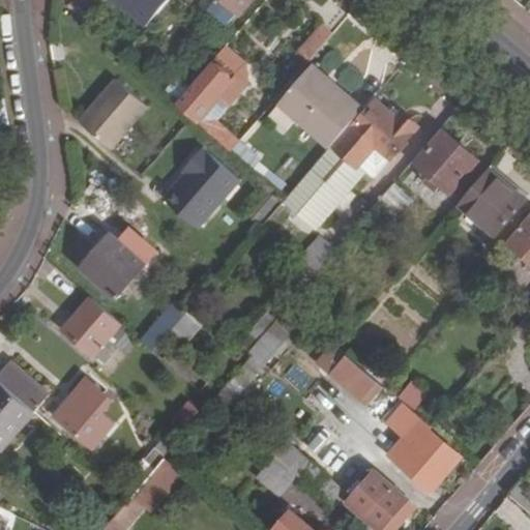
[(78,0),(92,12),(104,0),(78,0)]
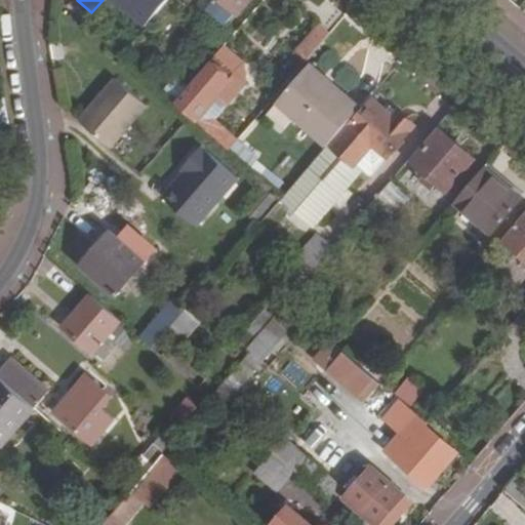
[(223,0),(239,13),(250,0),(223,0)]
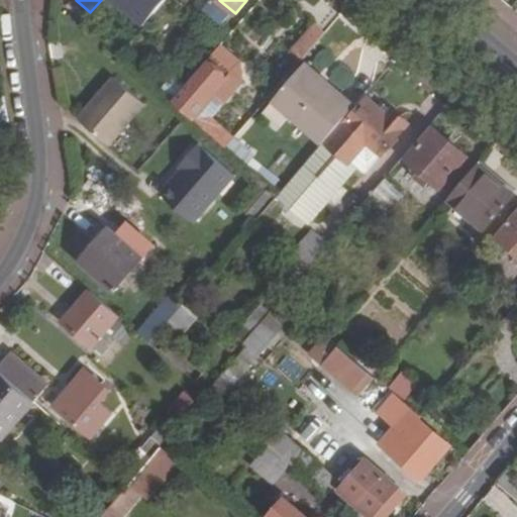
[(293,48),(303,59),(324,33),(314,24),(293,48)]
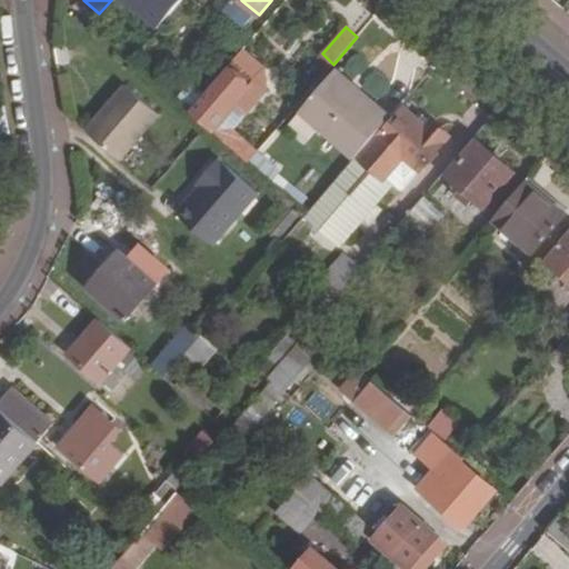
[(190,111),(211,131),(235,103),(246,113),(267,89),(263,68),(242,51),(228,68),(190,111)]
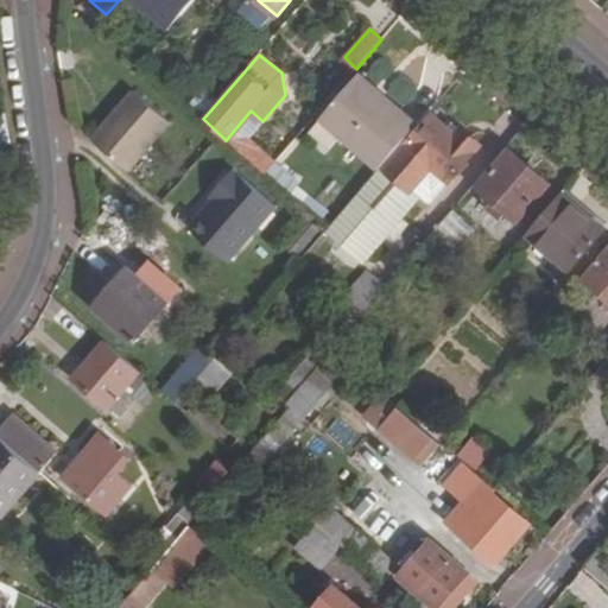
[(379,170),(418,125),(359,74),(320,120),(379,170)]
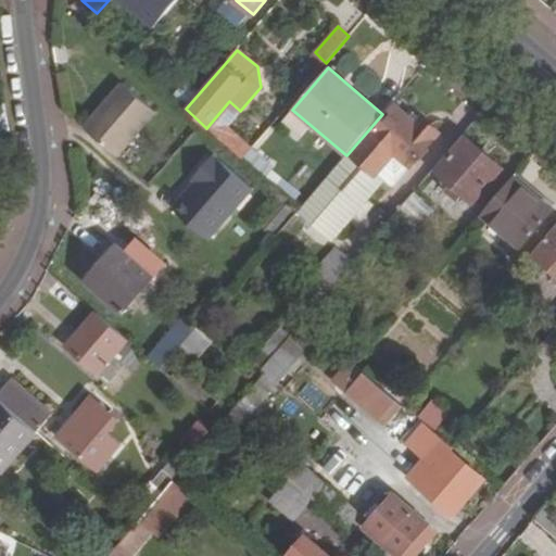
[(123,83),(84,127),(117,156),(156,112),(123,83)]
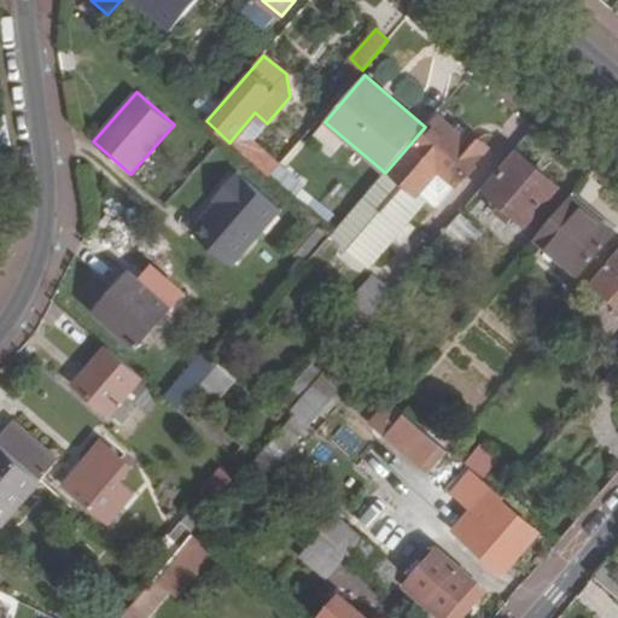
[(0,163),(12,151),(6,115),(0,120),(0,163)]
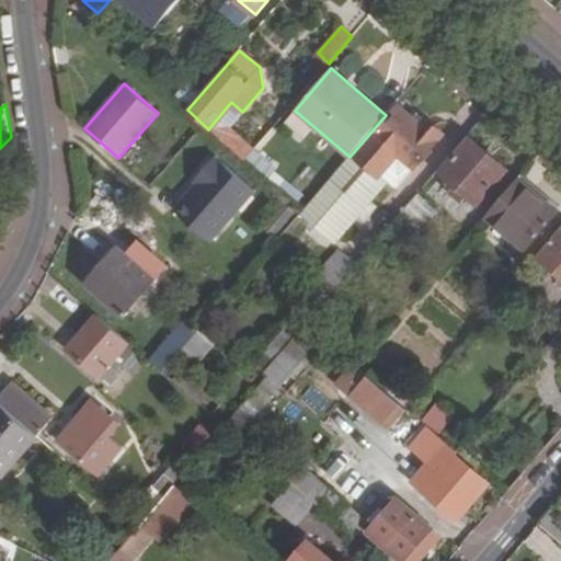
[(396,189),(443,135),(425,119),(420,125),(398,106),(305,215),(334,241),(386,180),(396,189)]
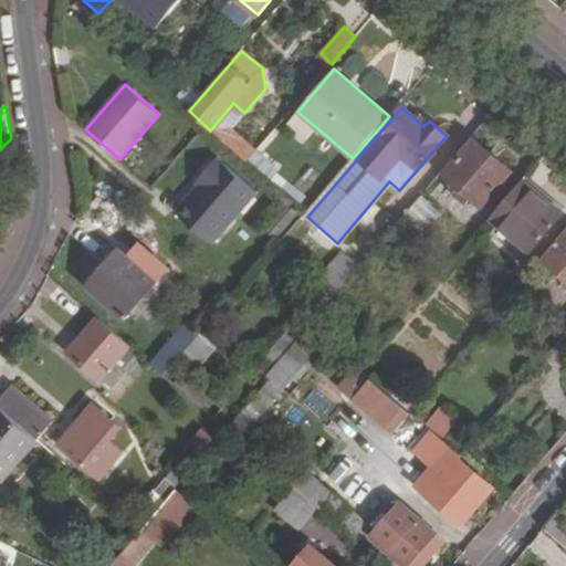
[(220,139),(247,163),(255,153),(230,128),(220,139)]
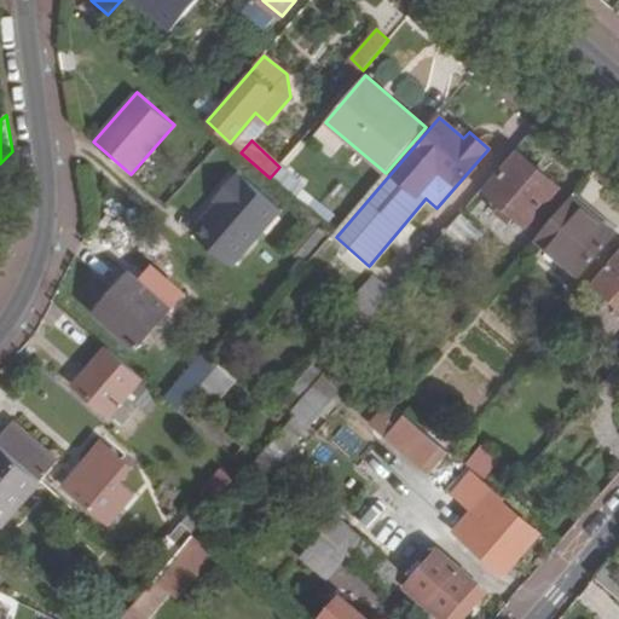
[(486,191),(526,226),(560,187),(519,152),(486,191)]
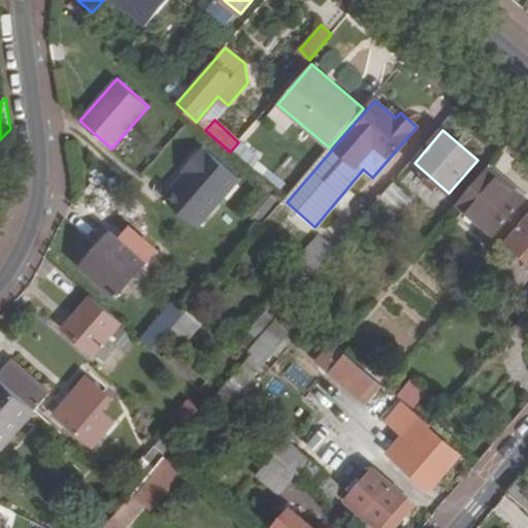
[(238,142),(230,152),(250,169),(259,160),(238,142)]
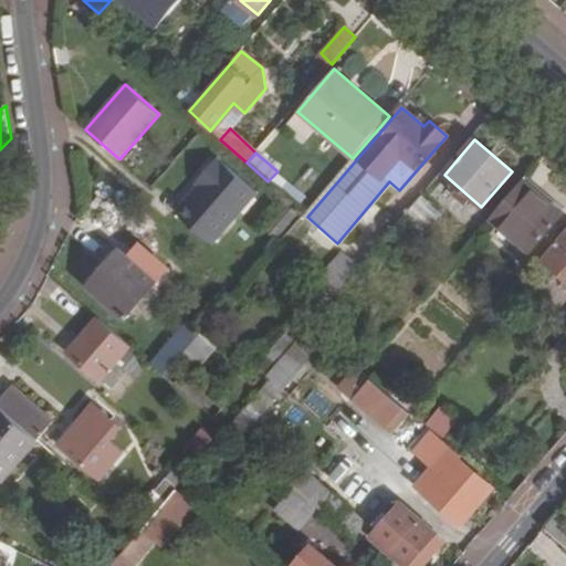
[(208,245),(255,192),(215,156),(167,209),(208,245)]
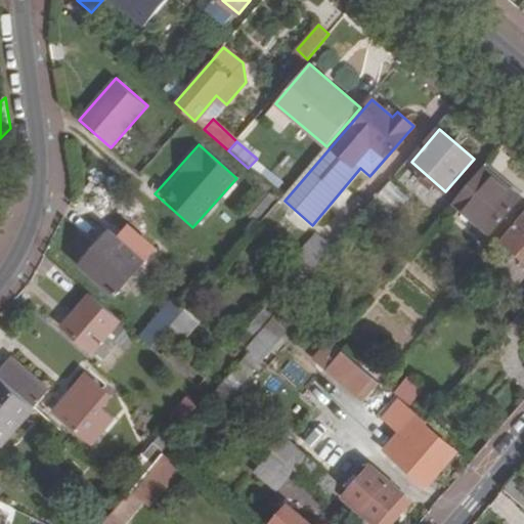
[(453,203),(490,234),(522,198),(485,166),(453,203)]
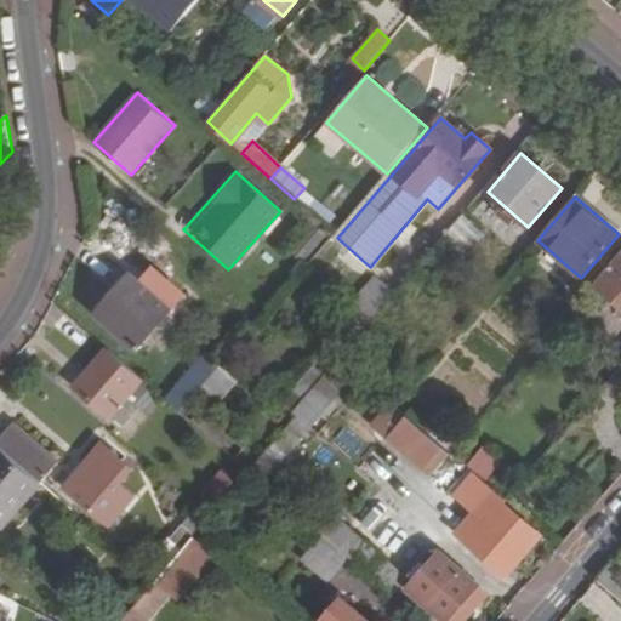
[(453,273),(485,234),(463,215),(429,254),(453,273)]
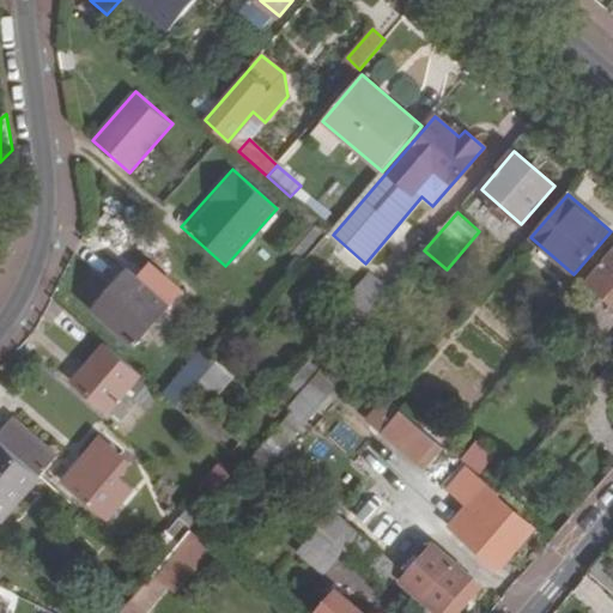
[(256,236),(244,250),(262,267),(274,253),(256,236)]
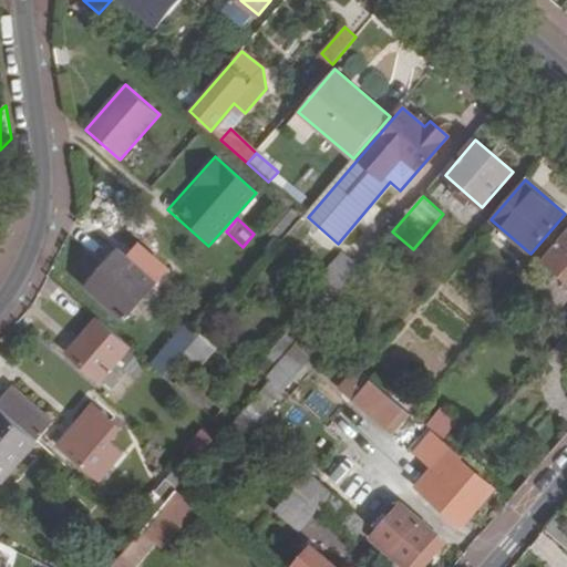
[(566,235),(546,260),(566,278),(566,235)]
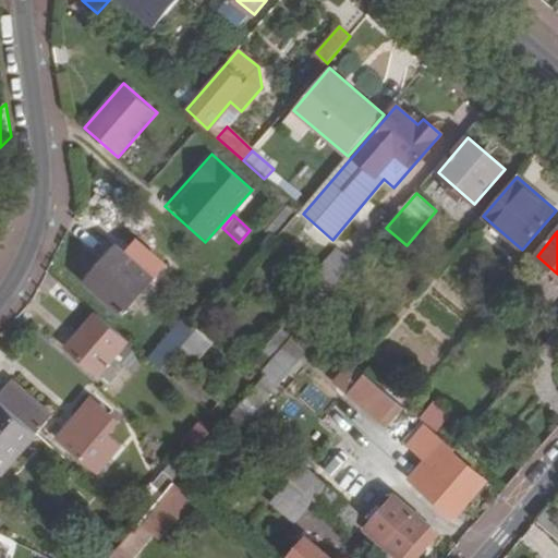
[(86,281),(123,314),(154,279),(117,246),(86,281)]
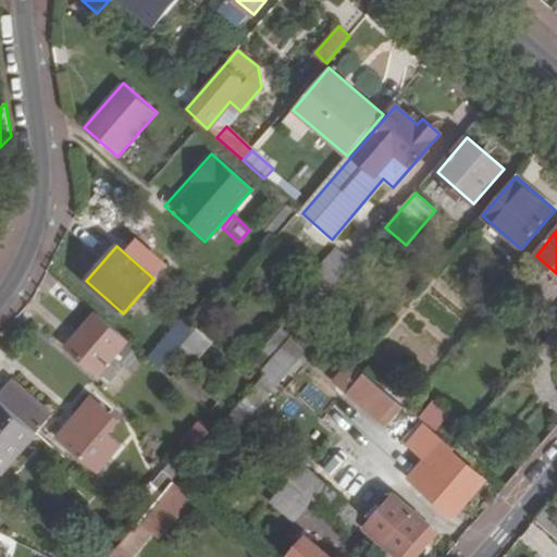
[(355,263),(337,249),(301,291),(319,306),(355,263)]
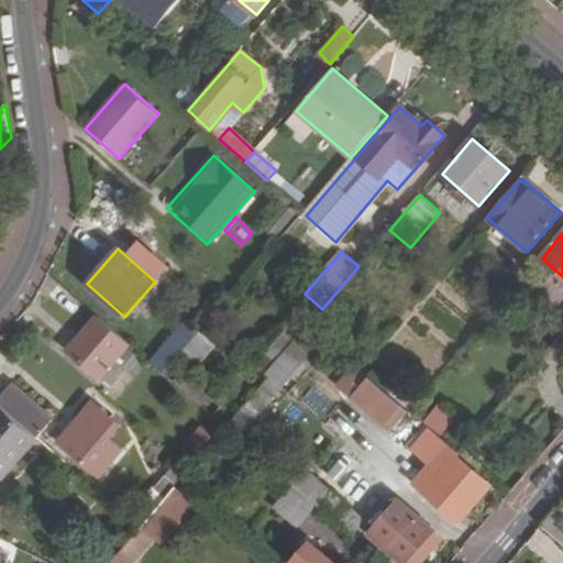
[(111,387),(121,375),(110,366),(129,344),(97,317),(68,350),(111,387)]
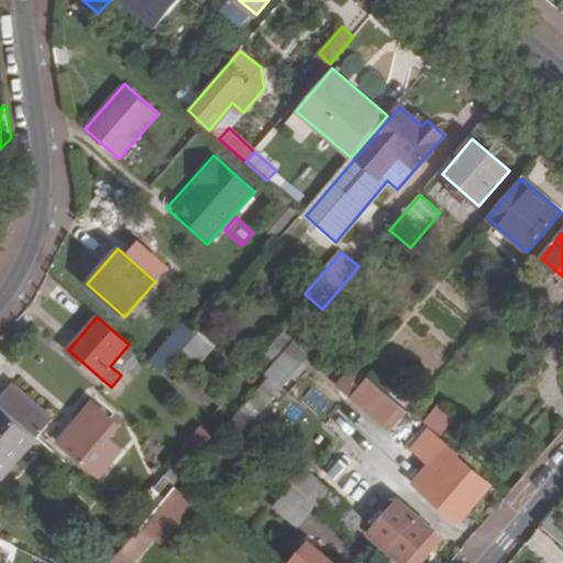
[(187,322),(151,363),(163,374),(180,353),(198,332),(187,322)]
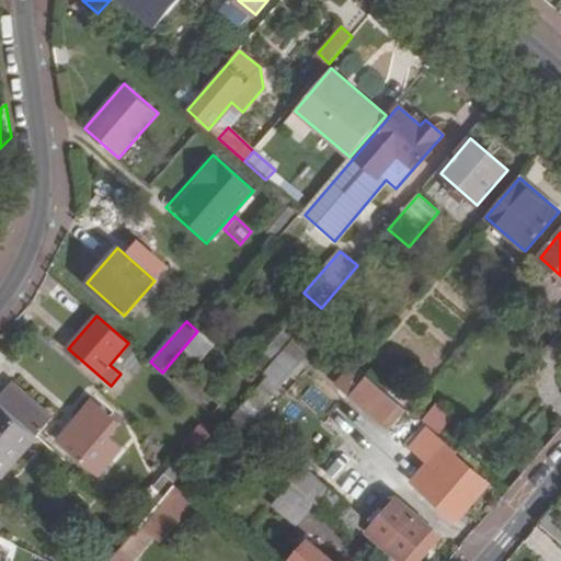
[(321,339),(306,325),(293,340),(263,374),(266,377),(279,388),(321,339)]
